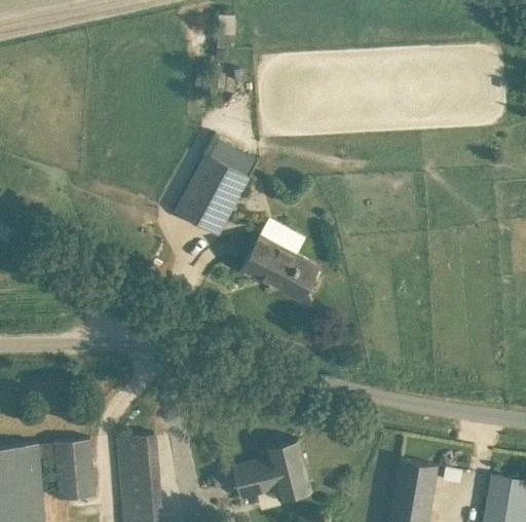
[(239,48),(239,14),(221,14),(221,47),(239,48)]
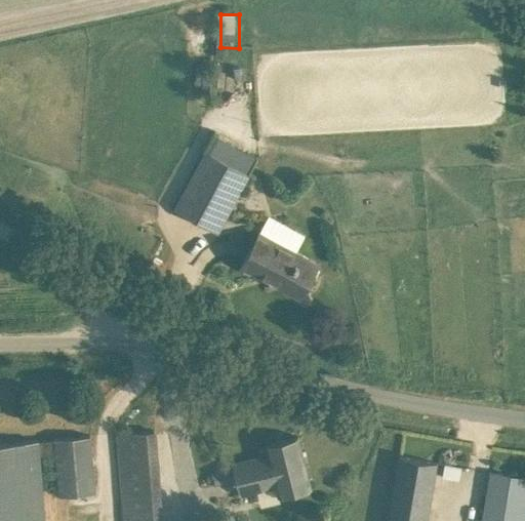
[(248,178),(244,176),(253,159),(217,138),(208,156),(205,155),(175,210),(218,234),(248,178)]
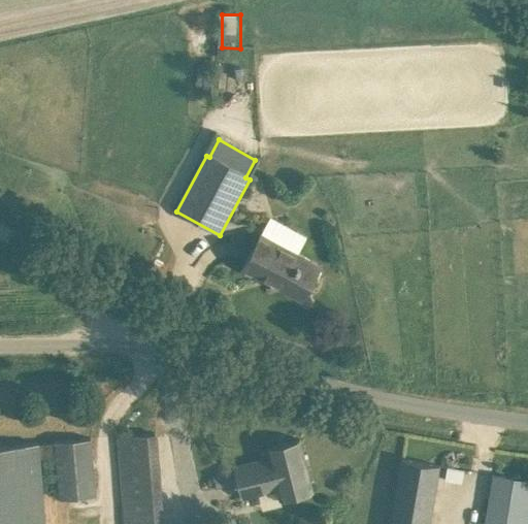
[(321,268),(296,255),(304,238),(270,220),(242,270),(301,303),(321,268)]
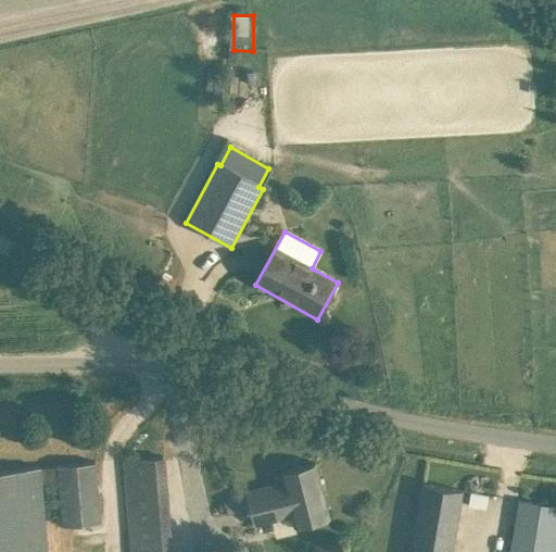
[(175,551),(167,459),(122,463),(130,551),(175,551)]
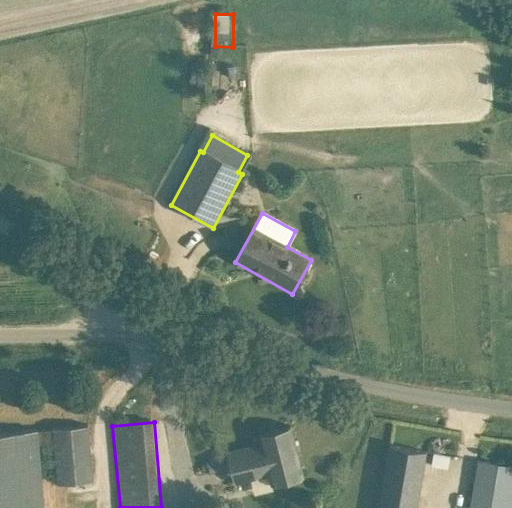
[(54,446),(57,486),(93,483),(88,428),(25,433),(1,435),(0,435),(0,507),(42,507),(36,447),(54,446)]
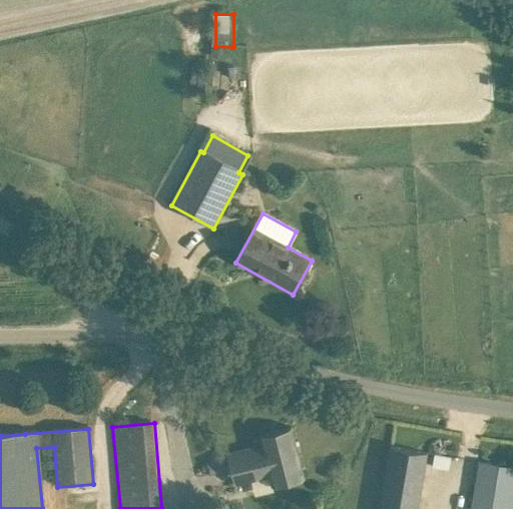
[(304,480),(291,429),(260,437),(262,447),(226,456),(234,487),(270,478),(273,488),(304,480)]
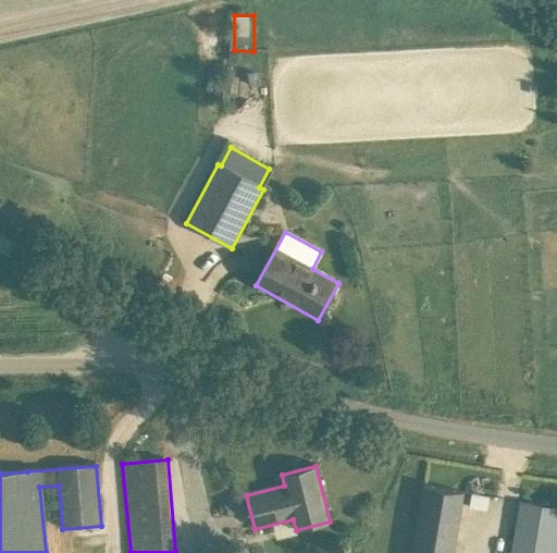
[(453,552),(462,494),(424,488),(412,552),(453,552)]
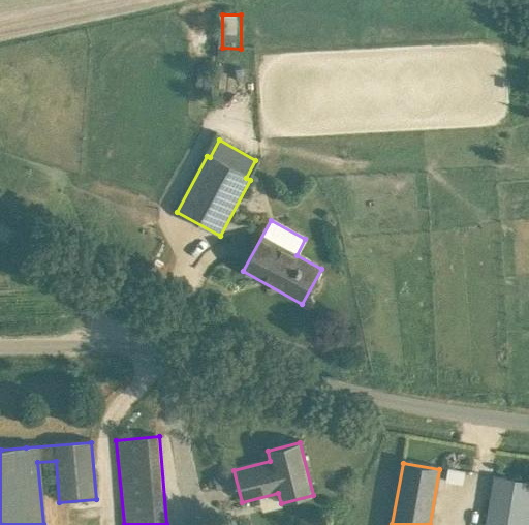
[(447,468),(444,480),(462,484),(465,473),(447,468)]
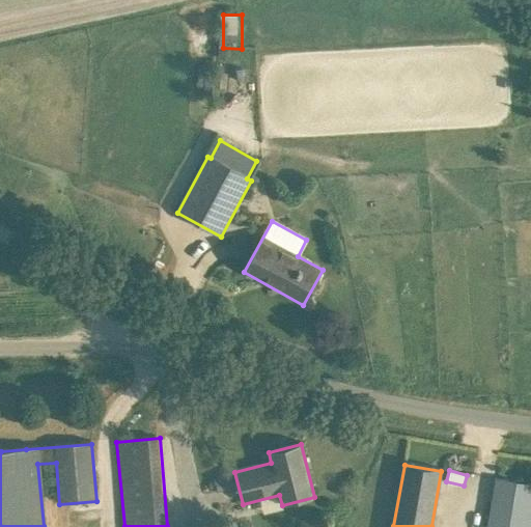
[(530,486),(496,480),(487,526),(530,526),(530,525),(530,486)]
